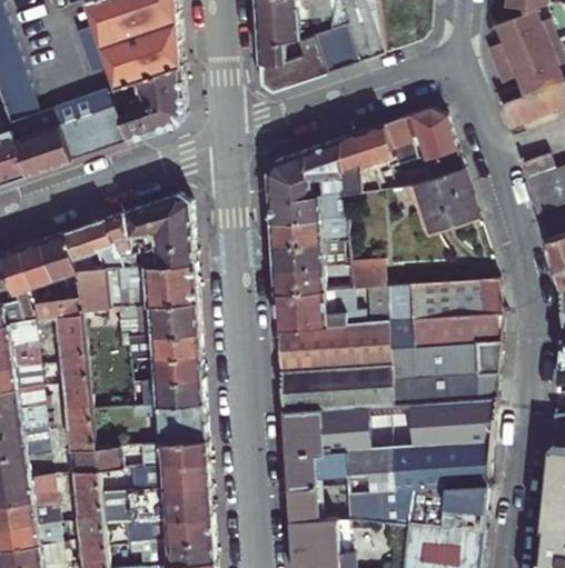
[(83,40),(177,9),(175,0),(72,0),(70,1),(83,40)]
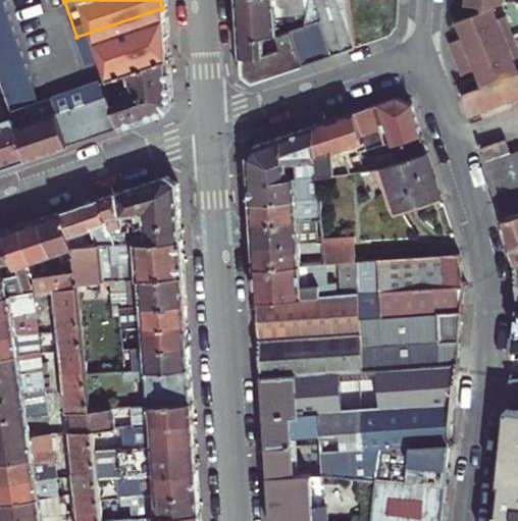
[(232,0),(236,37),(259,36),(266,36),(273,36),(273,13),(303,13),(304,0),(232,0)]
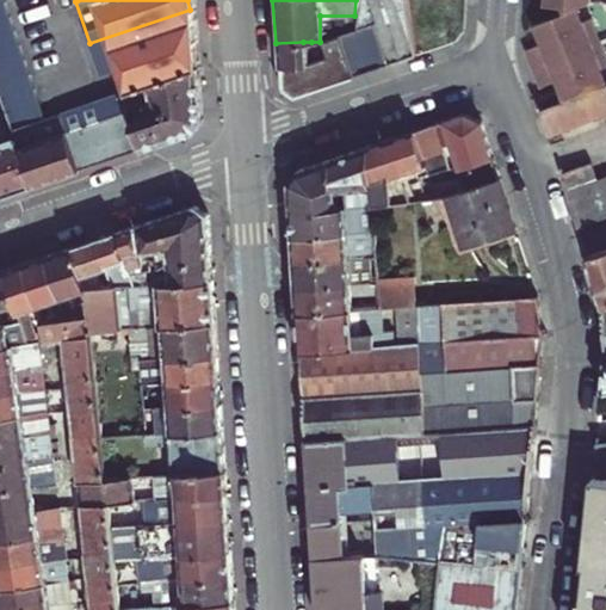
[(557,11),(558,16),(570,11),(586,5),(585,0),(538,0),(538,10),(557,11)]
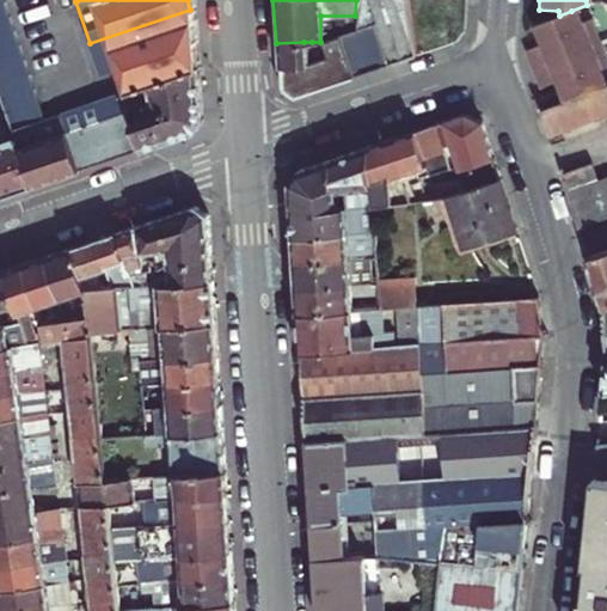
[(0,72),(22,65),(0,4),(0,72)]
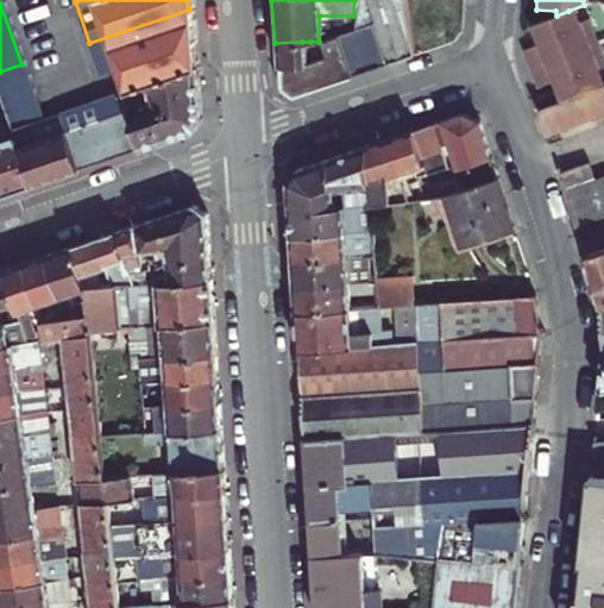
[(100,75),(118,69),(118,68),(192,44),(189,10),(89,43),(100,75)]
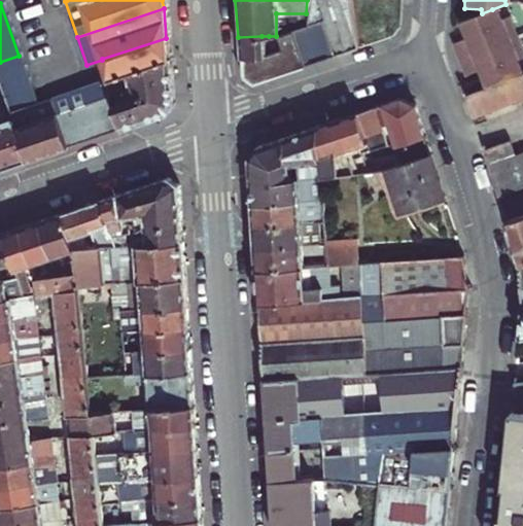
[(460,78),(475,73),(481,90),(489,85),(506,79),(518,75),(513,62),(520,60),(504,20),(497,22),(492,9),(482,13),(455,25),(461,41),(449,46),(460,78)]
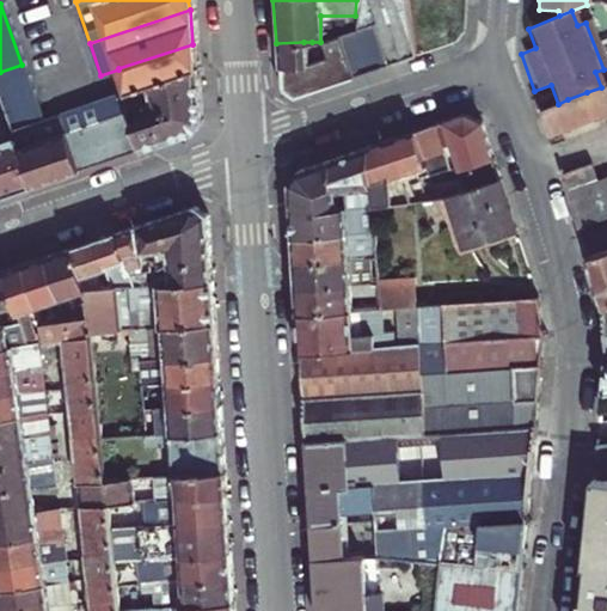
[(385,67),(412,59),(397,14),(371,24),(385,67)]
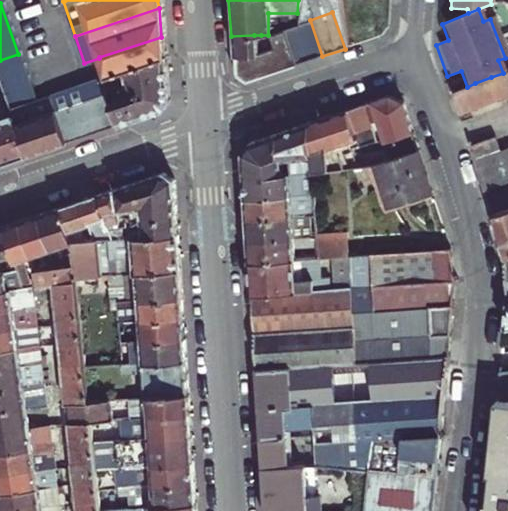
[(297,25),(283,30),(294,65),(322,56),(310,20),(297,25)]
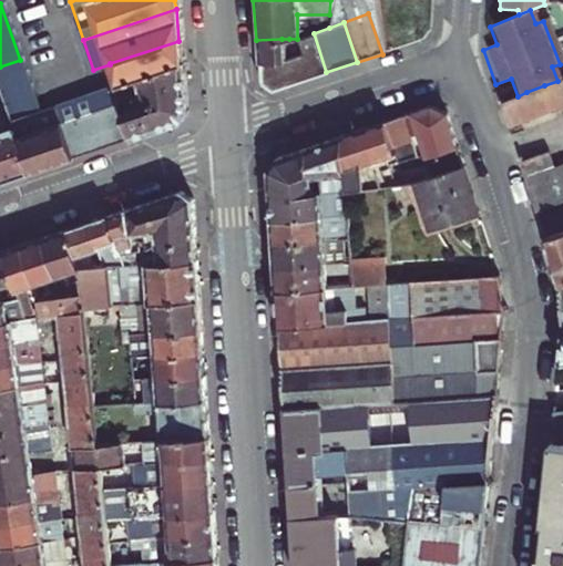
[(270,91),(326,72),(314,33),(297,39),(299,44),(302,52),(283,58),(257,60),(258,83),(270,91)]
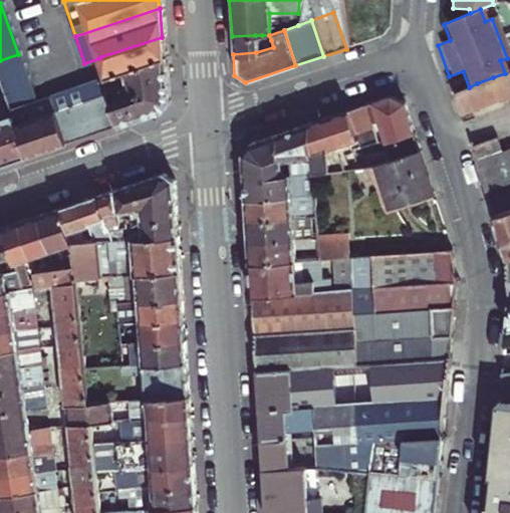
[(256,52),(255,35),(232,36),(233,54),(256,52)]
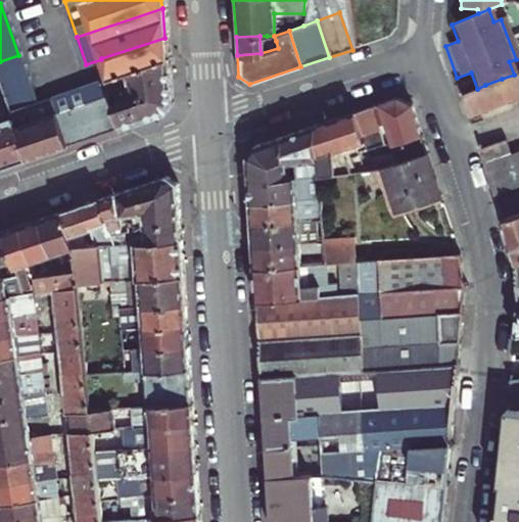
[(101,59),(107,78),(123,73),(166,58),(164,38),(101,58),(101,59)]
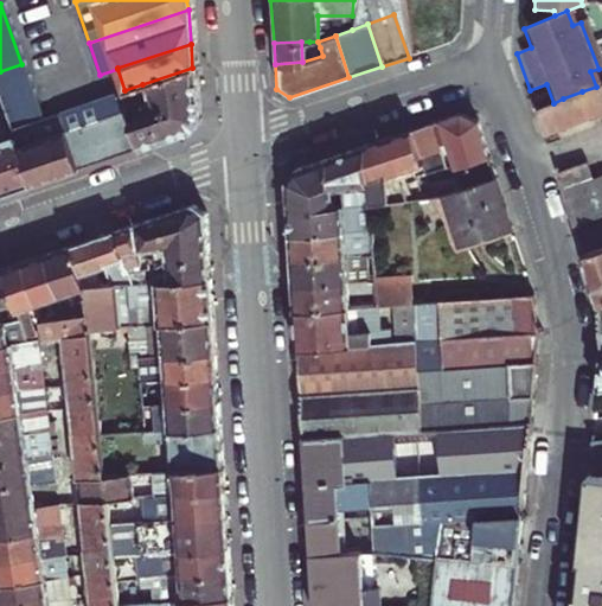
[(40,117),(21,64),(0,71),(0,109),(7,129),(40,117)]
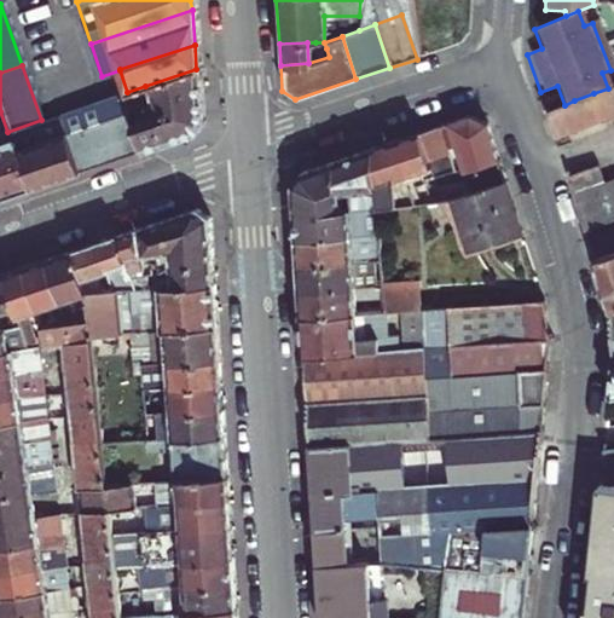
[(200,122),(196,69),(145,86),(151,115),(129,122),(139,152),(192,134),(200,122)]
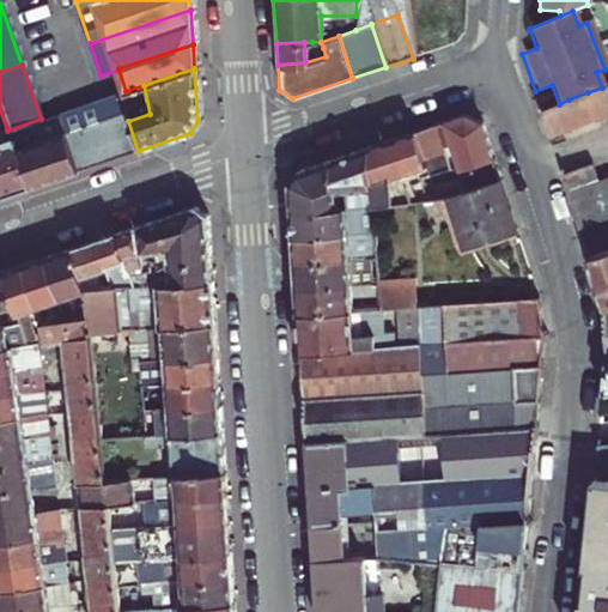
[(127,97),(120,100),(128,121),(150,114),(144,85),(126,91),(127,97)]
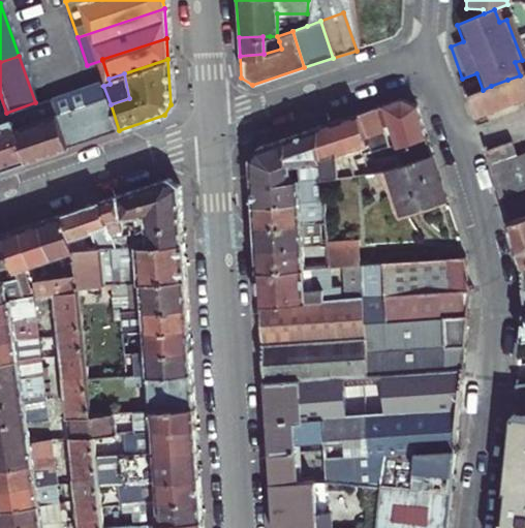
[(520,75),(507,80),(516,101),(524,97),(524,78),(523,73),(520,75)]
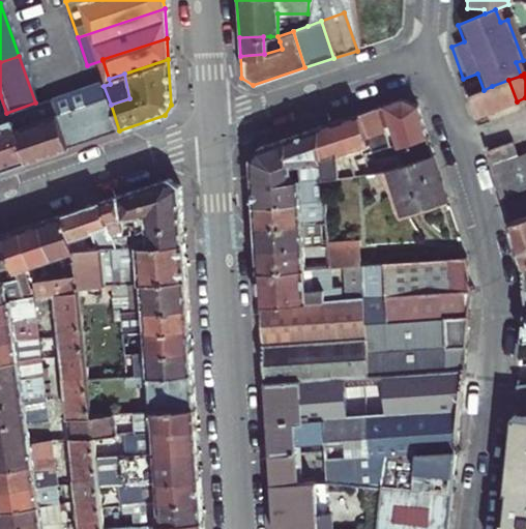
[(508,80),(492,86),(500,109),(517,101),(508,80)]
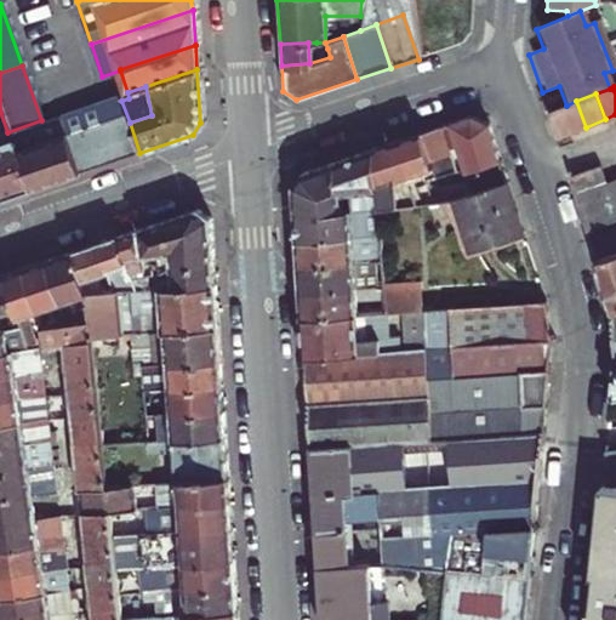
[(140,153),(130,123),(121,101),(120,95),(57,115),(78,174),(140,153)]
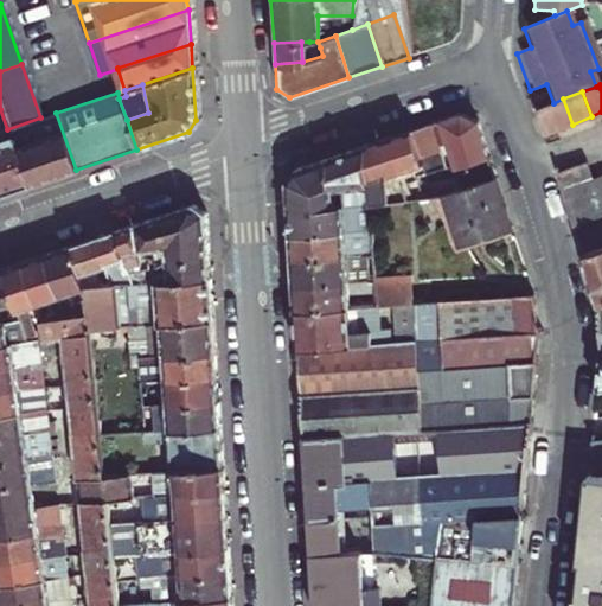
[(532,112),(540,138),(572,125),(563,99),(554,103),(532,112)]
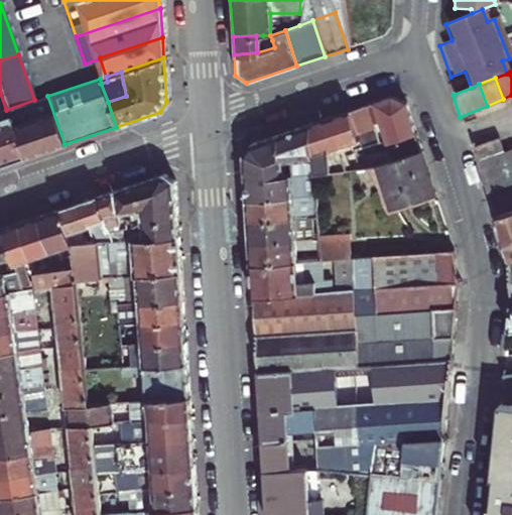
[(0,119),(8,116),(6,110),(0,93),(0,119)]
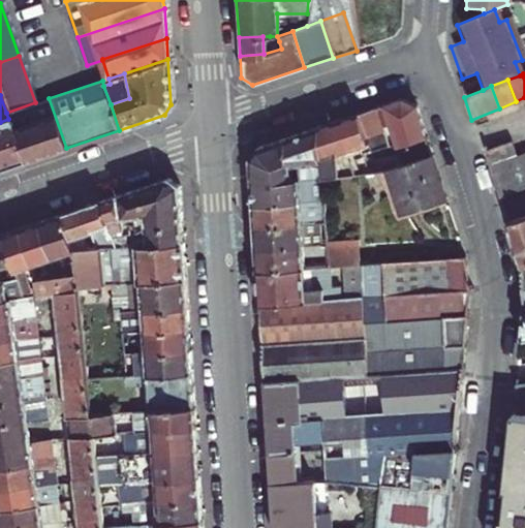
[(66,148),(49,98),(35,102),(6,113),(8,119),(23,162),(66,148)]
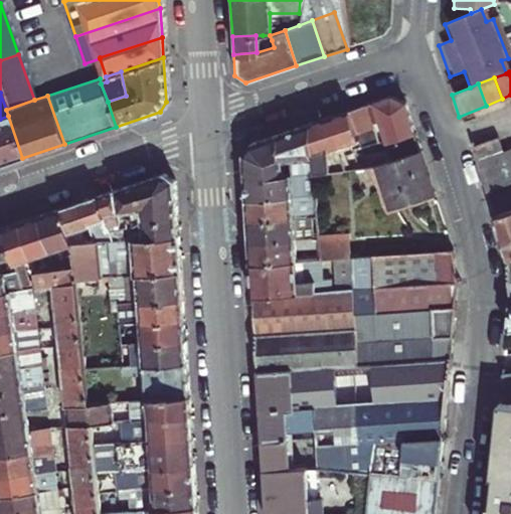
[(388,98),(362,106),(370,130),(374,141),(375,143),(380,144),(384,143),(411,134),(401,104),(388,98)]
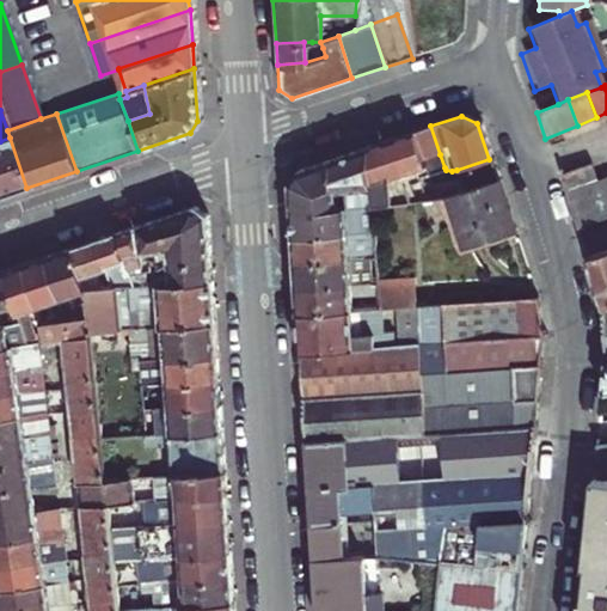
[(430,126),(366,148),(368,188),(369,196),(369,206),(369,208),(404,203),(402,182),(424,175),(421,160),(440,154),(430,126)]
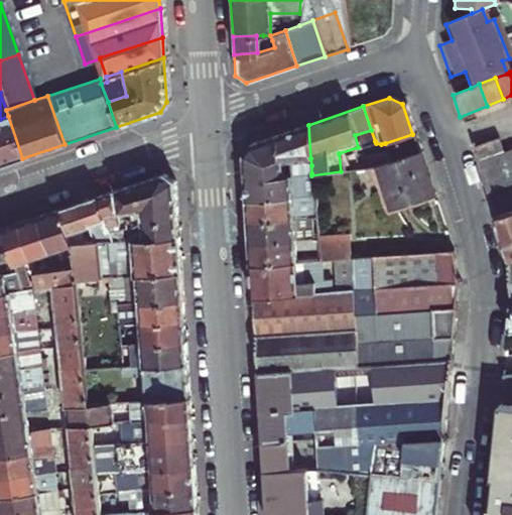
[(22,158),(8,116),(0,119),(0,157),(3,166),(23,159),(22,158)]
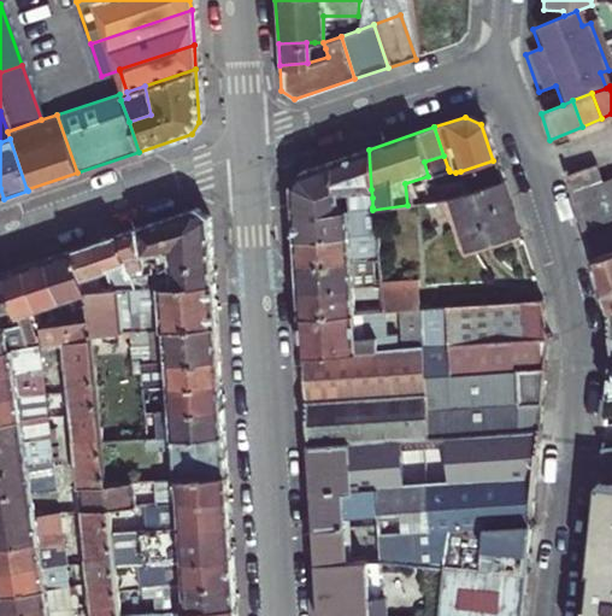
[(369,150),(349,156),(352,192),(371,189),(369,150)]
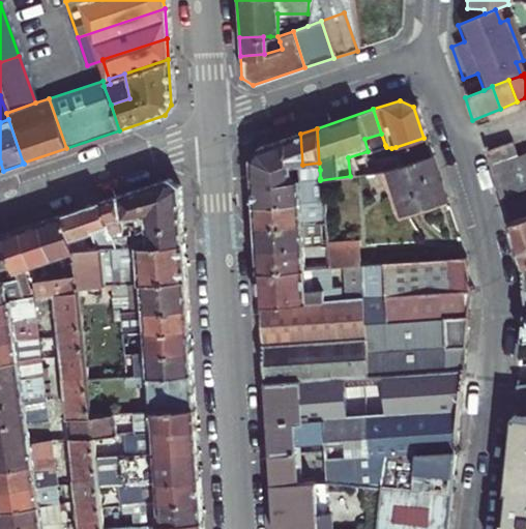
[(247,159),(249,184),(289,182),(288,168),(302,165),(300,134),(255,149),(247,159)]
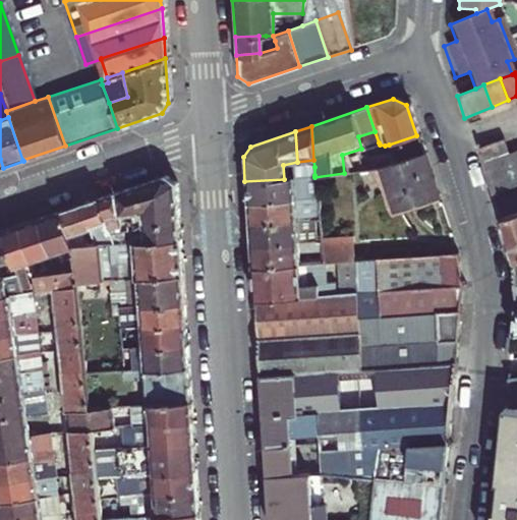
[(358,136),(361,149),(379,142),(375,131),(358,136)]
